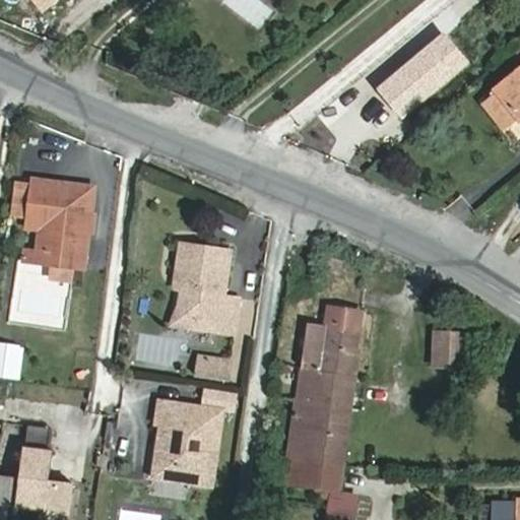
[(519,121),(519,68),(495,89),(519,121)]
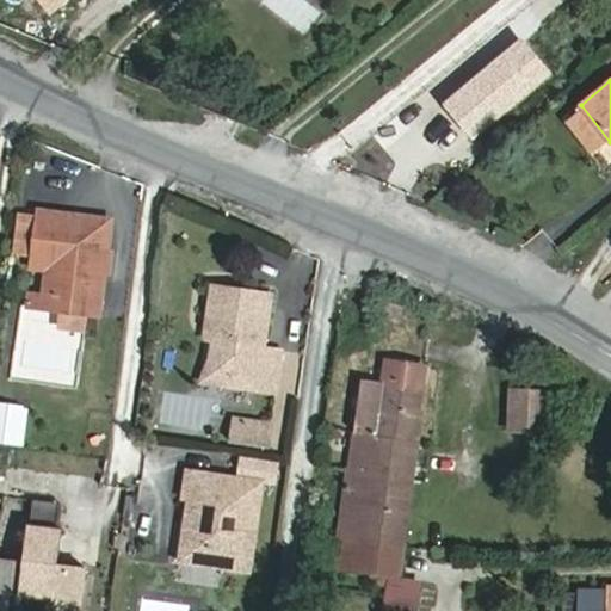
[(107,224),(37,215),(31,261),(63,265),(57,314),(97,319),(107,224)]
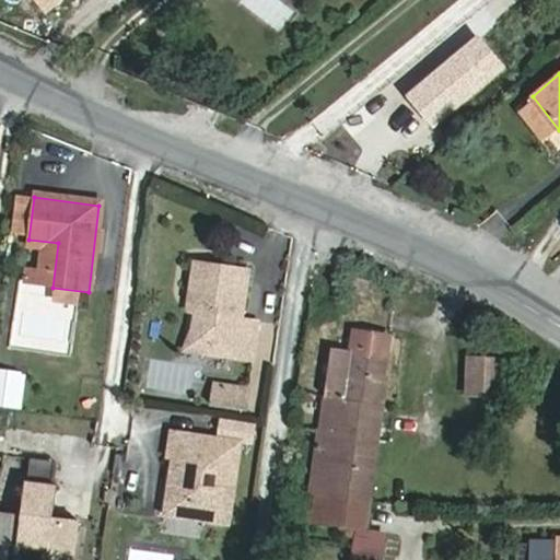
[(246,269),(191,263),(187,290),(196,291),(195,301),(191,327),(207,348),(234,351),(233,358),(251,360),(256,321),(240,318),(246,269)]
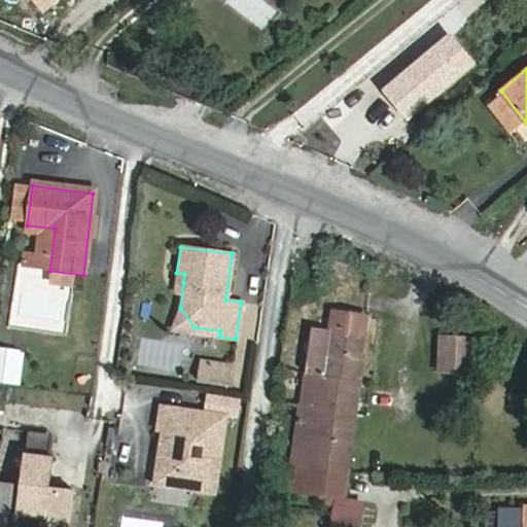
[(359,382),(369,317),(332,312),(328,335),(310,331),(305,374),(359,382)]
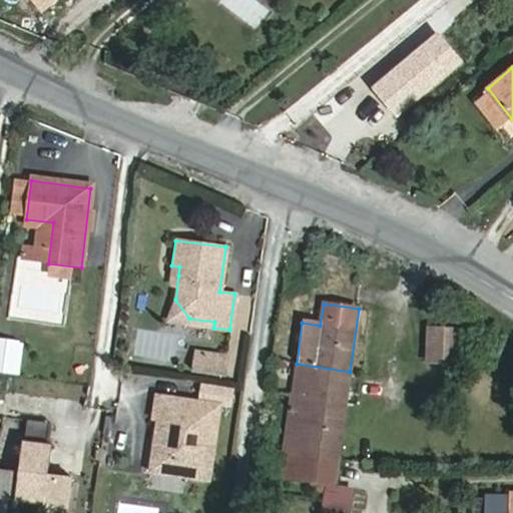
[(458,363),(459,331),(429,330),(428,362),(458,363)]
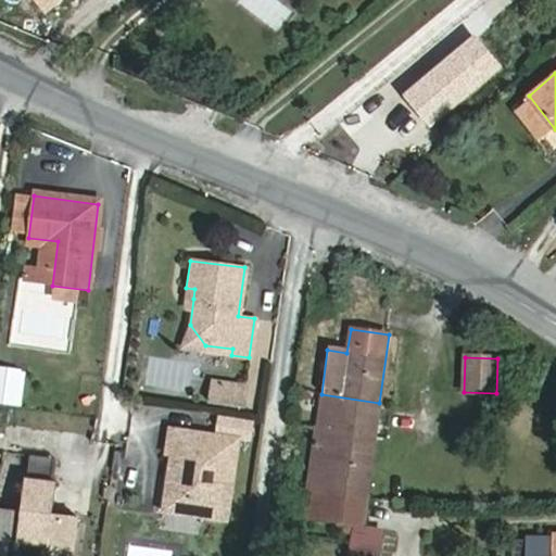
[(25,371),(0,367),(0,402),(21,405),(25,371)]
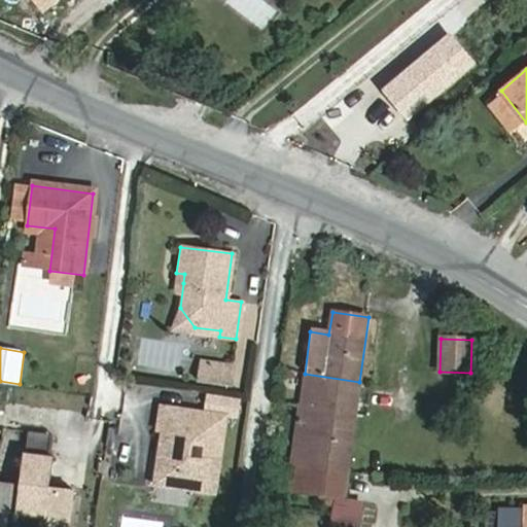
[(234,369),(203,363),(201,382),(231,386),(234,369)]
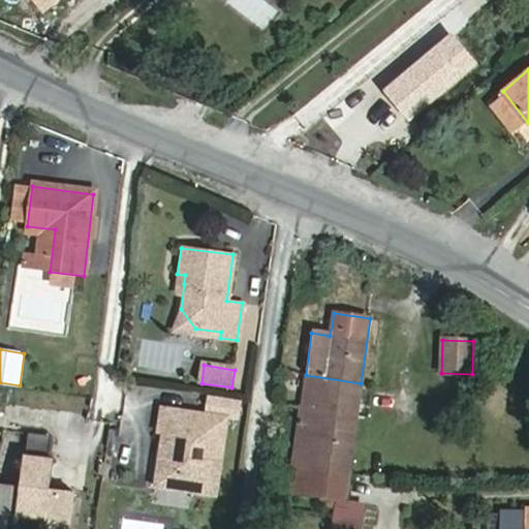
[(356,416),(361,383),(306,375),(302,408),(356,416)]
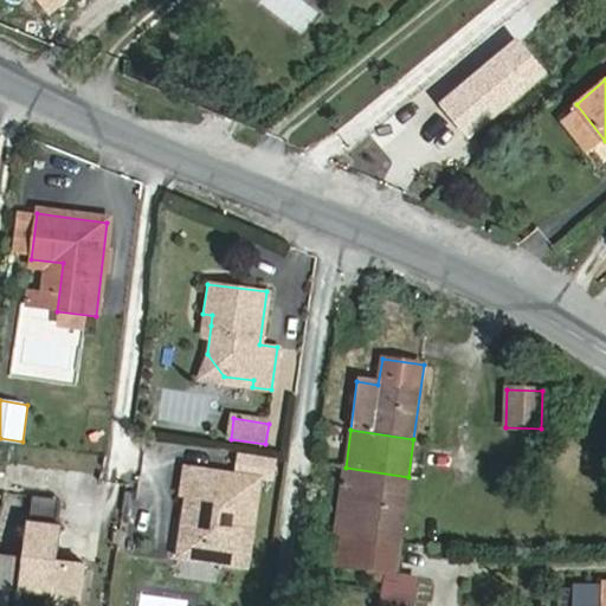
[(346,468),(336,533),(400,542),(408,477),(346,468)]
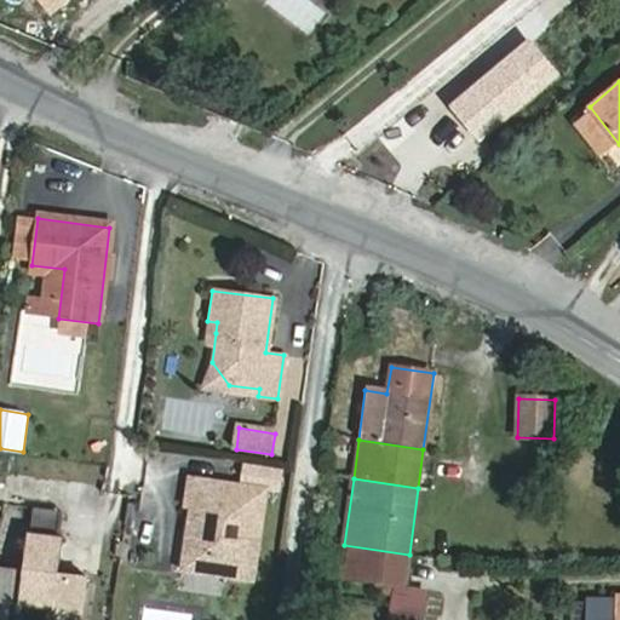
[(265,491),(190,480),(187,505),(194,506),(187,555),(223,560),(222,574),(253,579),(265,491)]
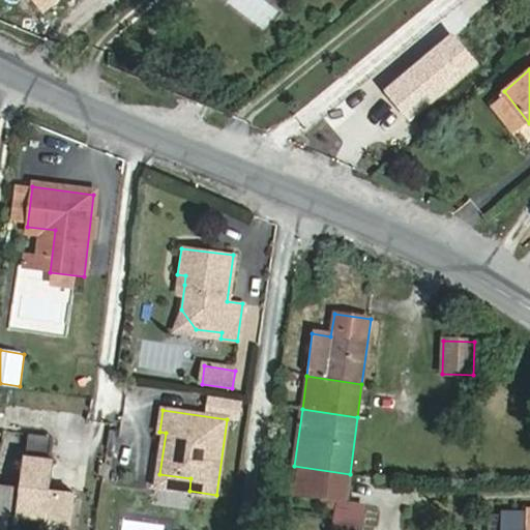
[(28,449),(51,451),(52,436),(29,434),(28,449)]
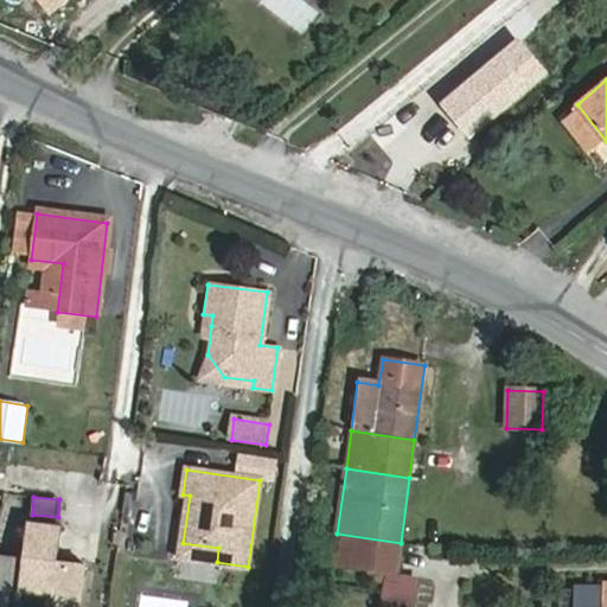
[(0,587),(13,589),(51,593),(49,606),(77,606),(83,566),(55,562),(59,525),(26,522),(21,557),(0,554),(0,587)]
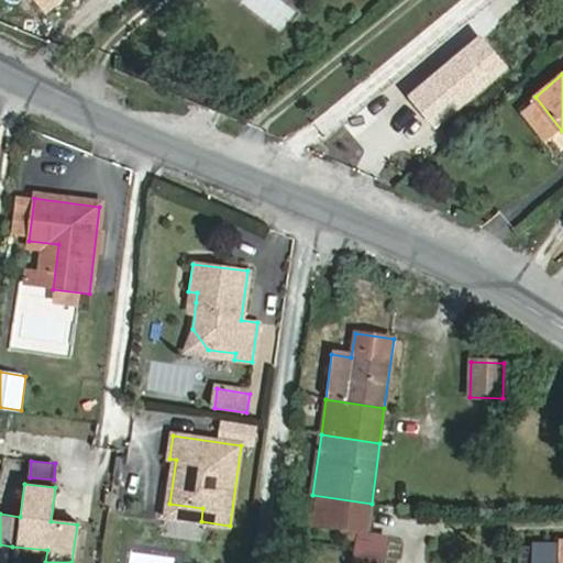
[(372,504),(312,495),(309,526),(359,532),(367,532),(372,504)]
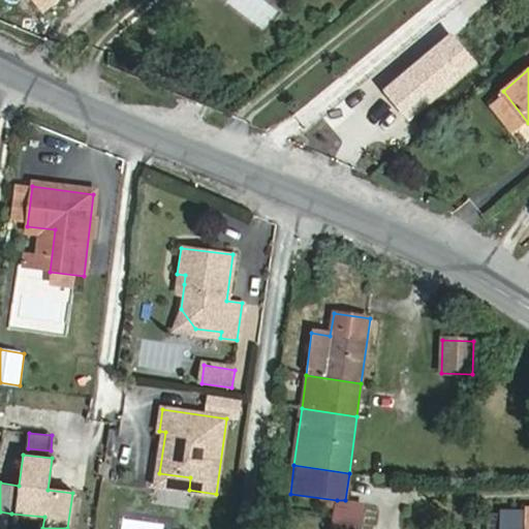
[(333,528),(356,528),(361,502),(345,500),(337,500),(333,528)]
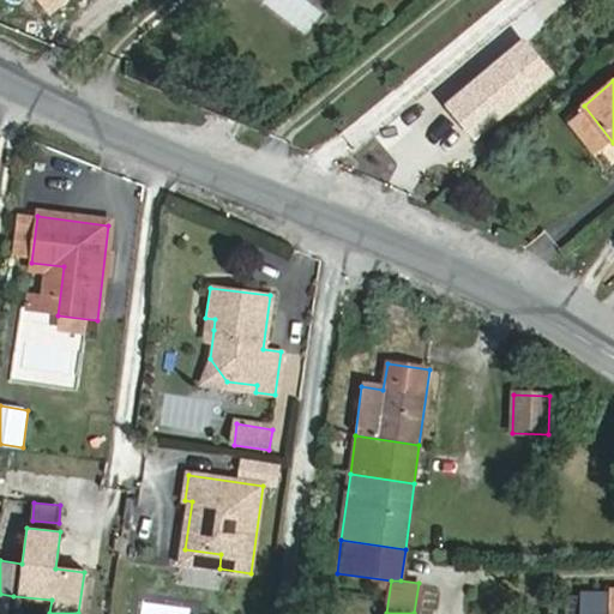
[(0,613),(11,613),(13,596),(0,594),(0,613)]
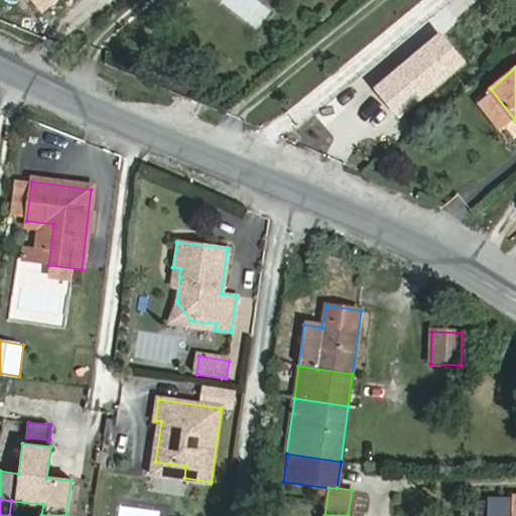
[(515,515),(515,499),(490,499),(490,515),(515,515)]
